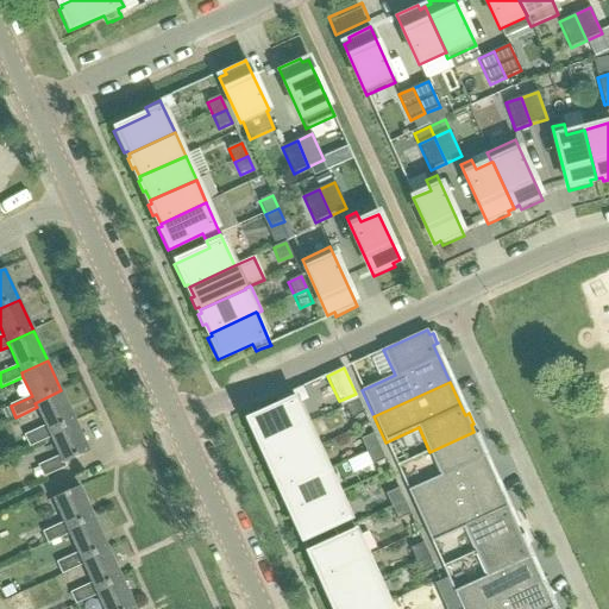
[(51,438),(49,433),(75,421),(61,390),(35,403),(37,407),(45,426),(24,435),(30,447),(51,438)]
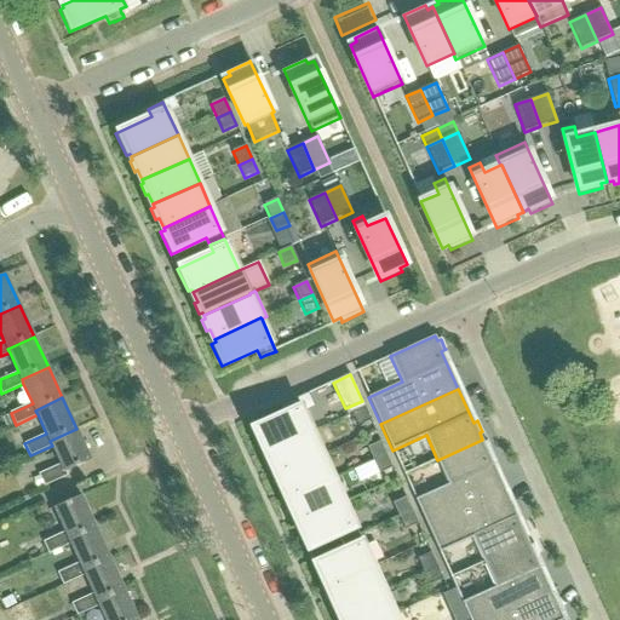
[(265,453),(313,431),(297,399),(287,403),(282,406),(286,413),(250,430),(260,452),(264,451),(265,453)]
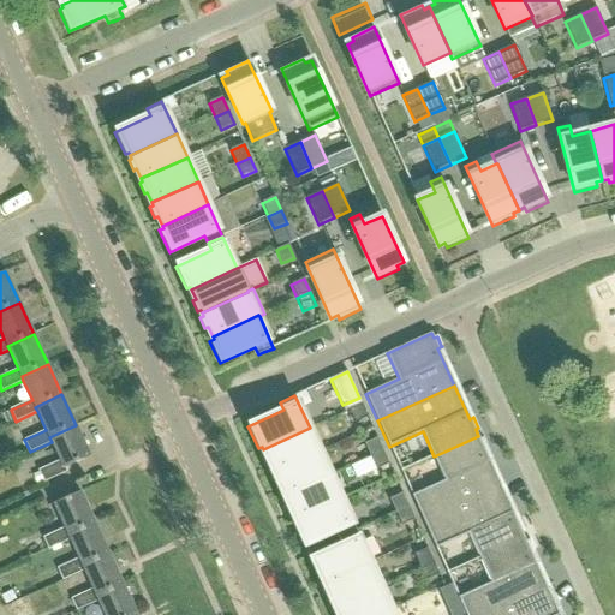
[(354,424),(368,418),(362,404),(348,410),(354,424)]
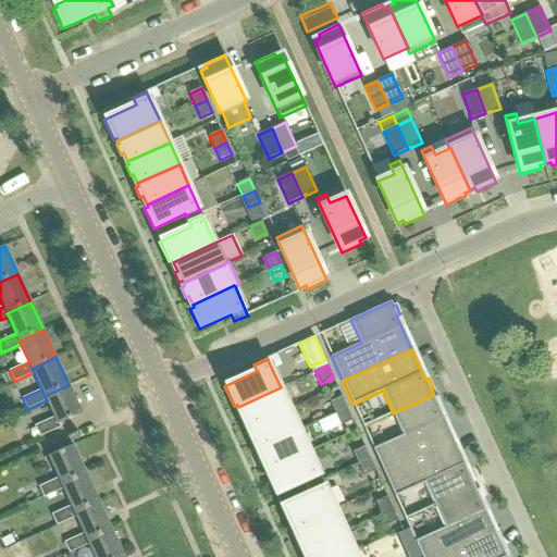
[(45,396),(47,400),(54,418),(35,426),(39,437),(61,428),(59,424),(82,413),(69,385),(45,396)]
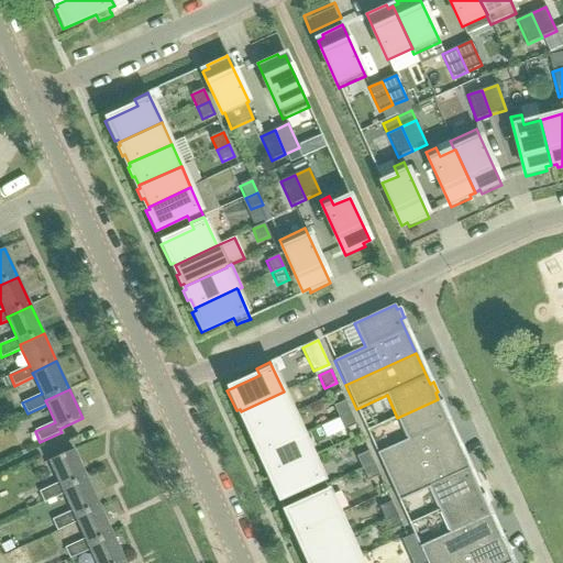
[(251,432),(294,414),(284,392),(241,411),(242,414),(240,416),(244,426),(246,423),(251,432)]
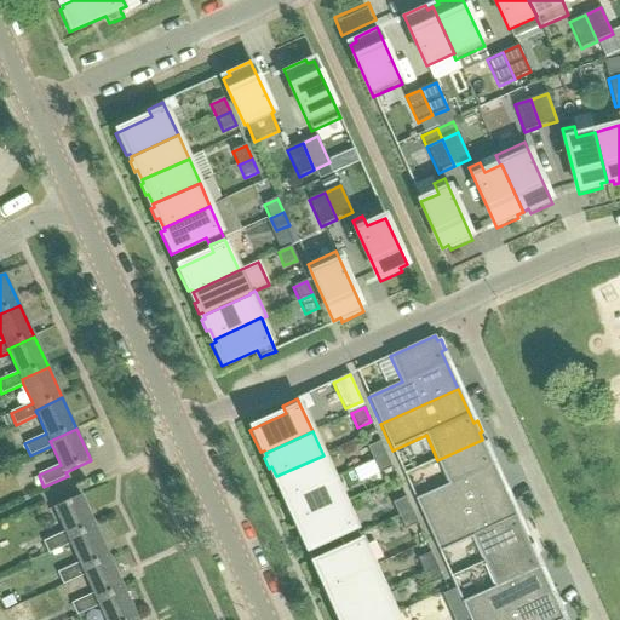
[(428,527),(505,492),(488,454),(492,452),(487,441),(483,443),(482,440),(437,460),(448,484),(415,500),(428,527)]
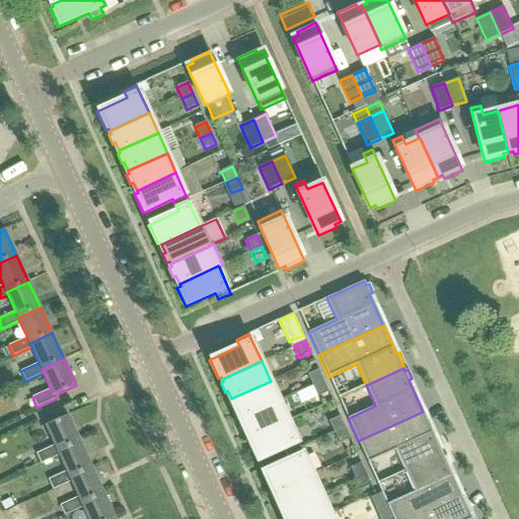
[(312,386),(323,381),(318,370),(307,375),(312,386)]
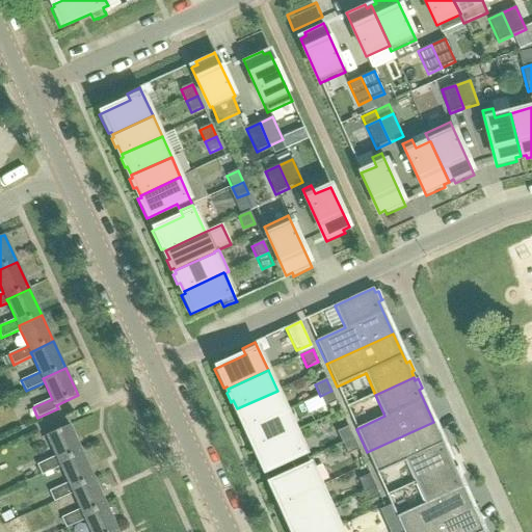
[(246,429),(287,411),(277,391),(237,408),(238,411),(236,413),(240,422),(242,421),(246,429)]
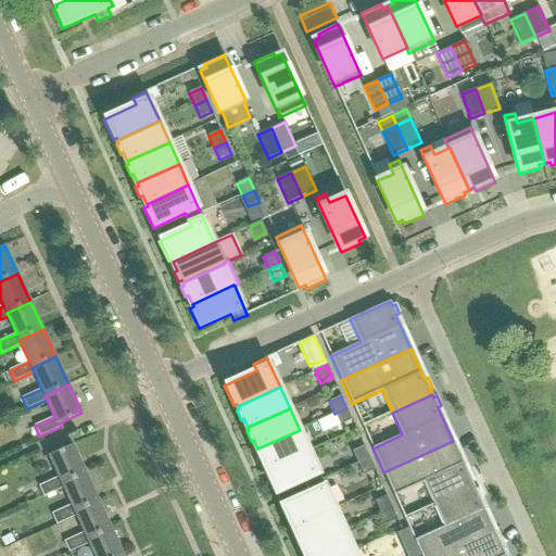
[(346,408),(335,414),(340,426),(352,420),(346,408)]
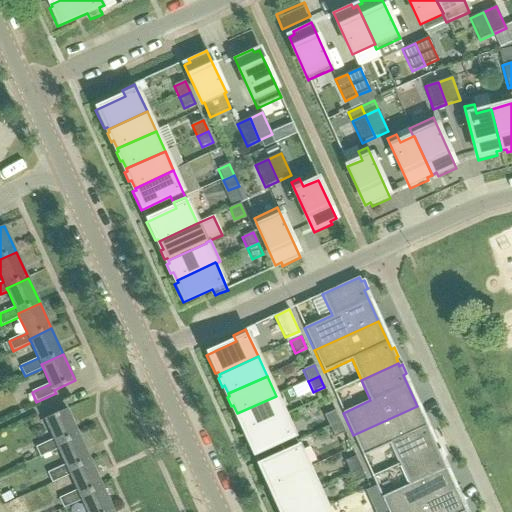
[(246,433),(285,415),(276,396),(237,413),(238,416),(236,417),(240,426),(242,425),(246,433)]
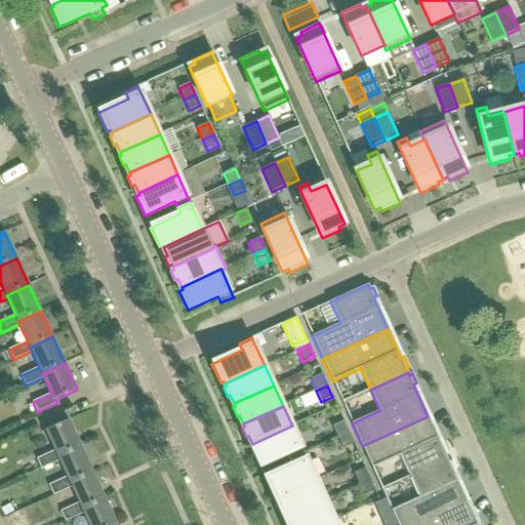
[(409,477),(448,459),(445,453),(448,452),(444,443),(441,444),(428,416),(362,446),(372,469),(400,455),(409,477)]
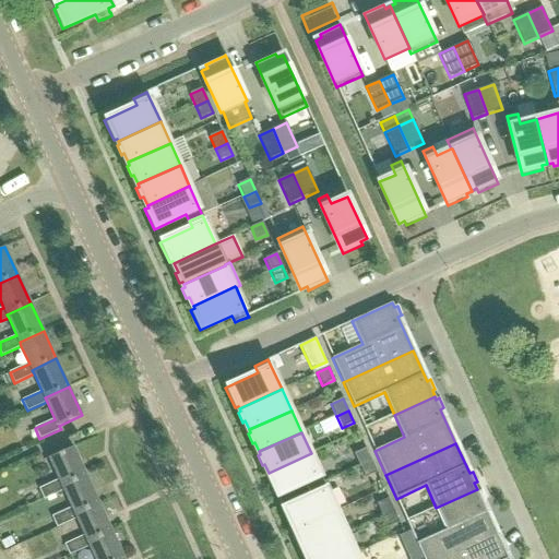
[(73,447),(72,447),(49,458),(59,479),(39,489),(44,499),(63,490),(62,487),(86,475),(73,447)]
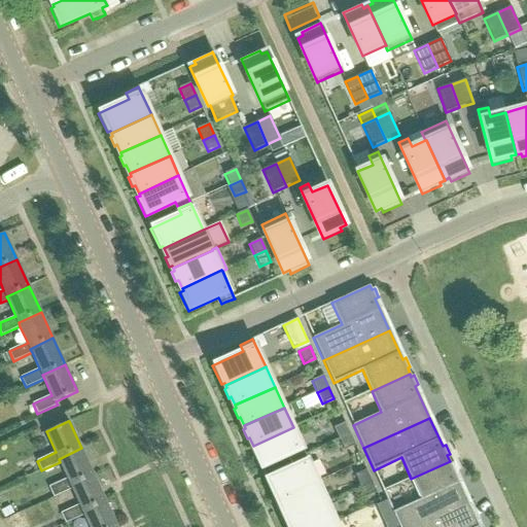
[(339,440),(350,434),(345,423),(334,428),(339,440)]
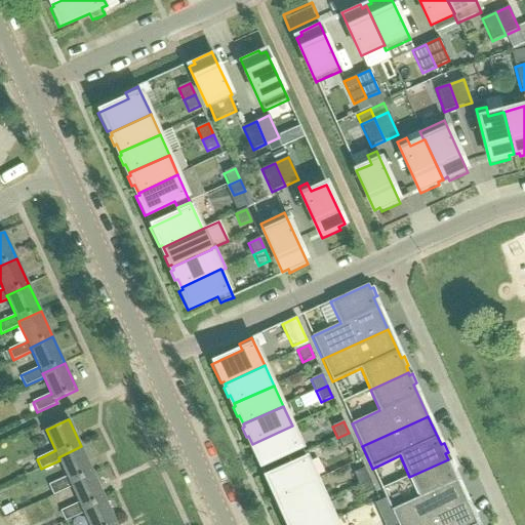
[(291,458),(304,453),(292,426),(252,444),(253,446),(250,447),(258,467),(289,452),(291,458)]
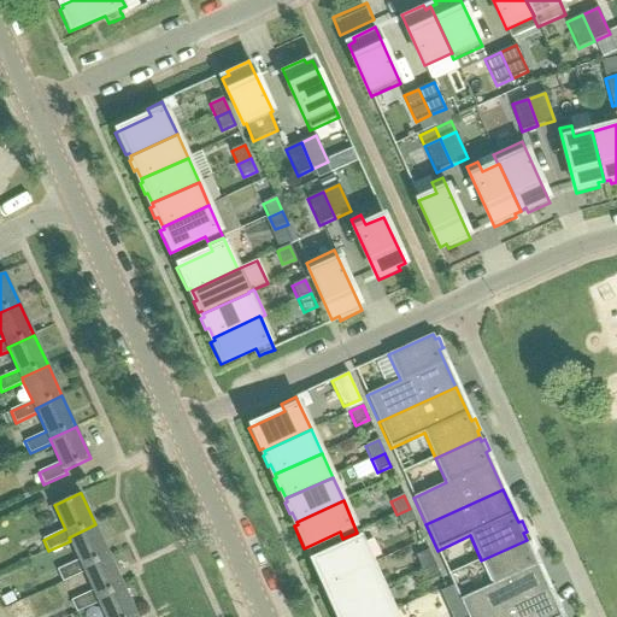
[(410,509),(397,515),(403,528),(416,522),(410,509)]
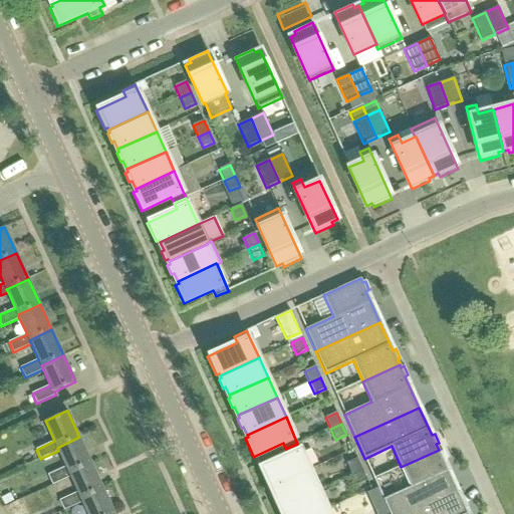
[(68,473),(90,463),(79,437),(57,448),(58,451),(66,467),(47,475),(52,485),(70,477),(68,473)]
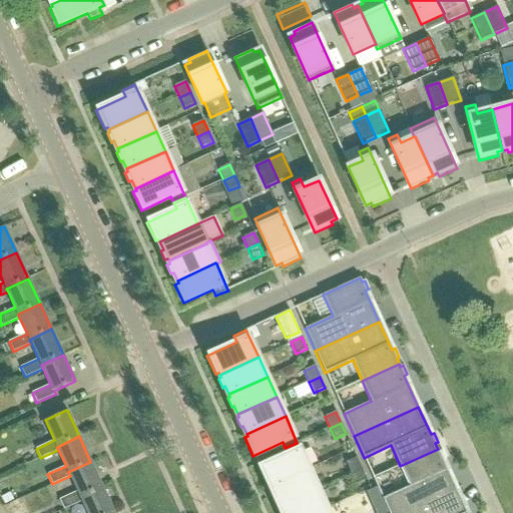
[(271,487),(309,469),(297,443),(285,448),(288,454),(258,468),(267,486),(270,484),(271,487)]
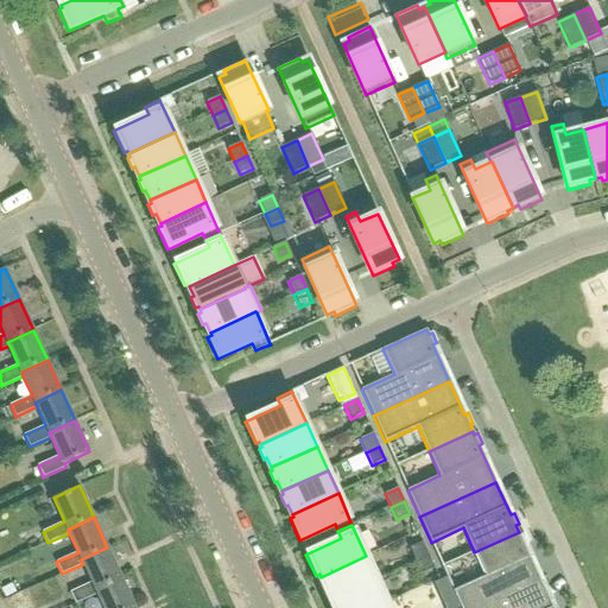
[(456,597),(460,607),(483,607),(540,582),(524,546),(529,544),(524,533),(520,536),(519,532),(474,552),(486,576),(453,591),(456,597)]
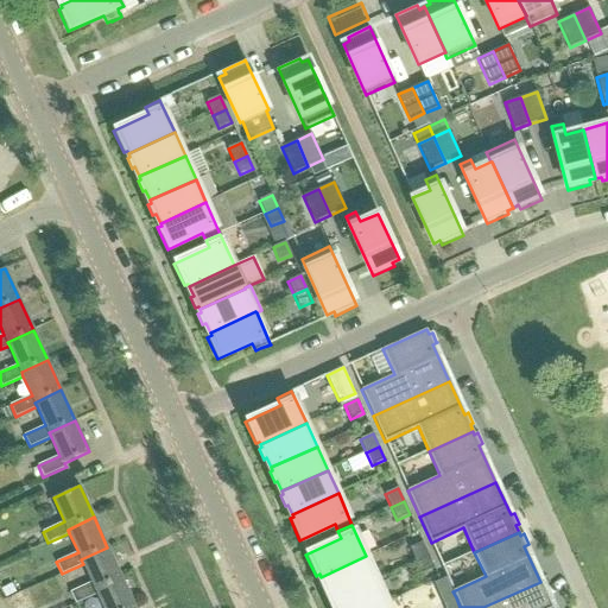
[(416,562),(429,556),(423,543),(410,549),(416,562)]
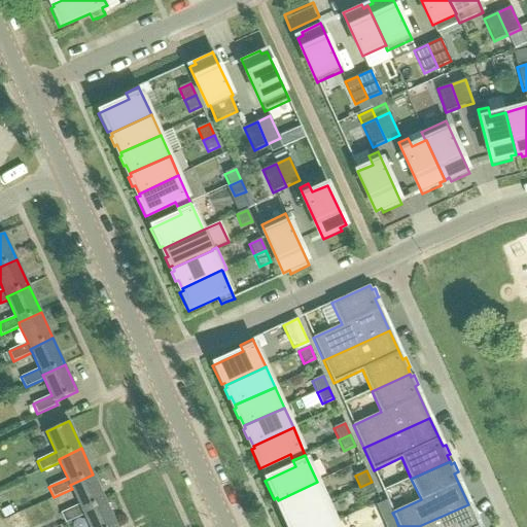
[(82,511),(105,500),(93,475),(70,485),(72,489),(79,504),(61,514),(66,523),(84,515),(82,511)]
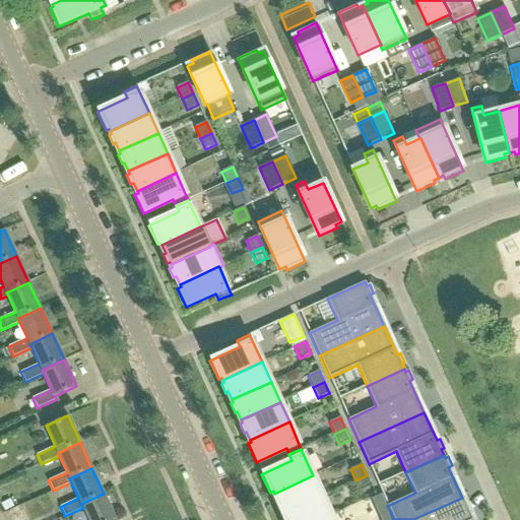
[(283,513),(322,496),(313,475),(274,494),(278,502),(275,503),(279,512),(282,510),(283,513)]
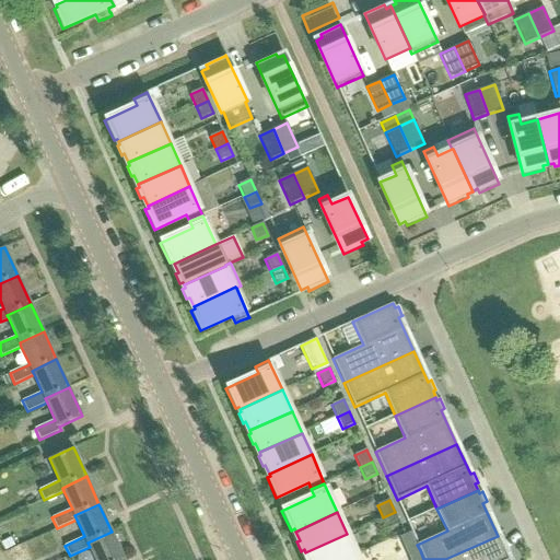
[(395,512),(383,517),(388,529),(400,524),(395,512)]
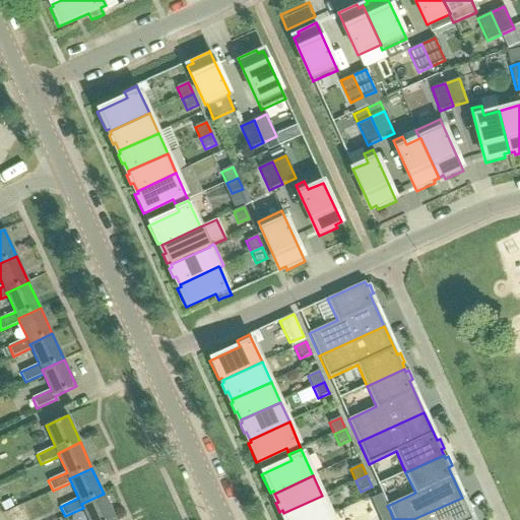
[(81,504),(83,508),(88,519),(115,519),(104,494),(81,504)]
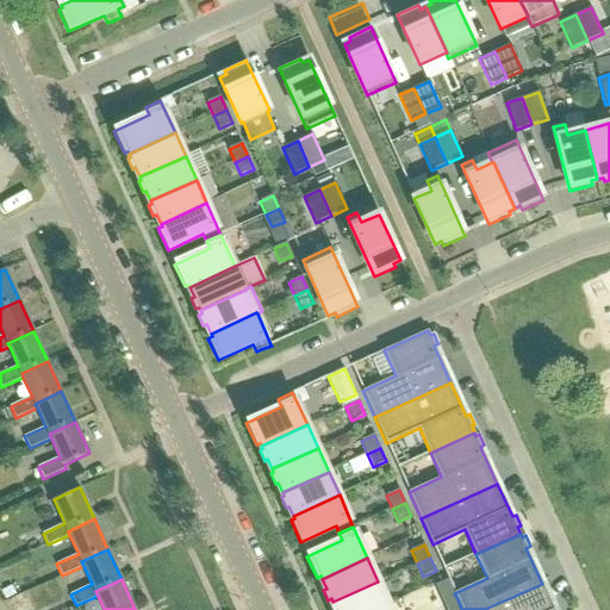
[(377,609),(388,604),(378,582),(332,602),(334,605),(330,607),(331,609),(377,609)]
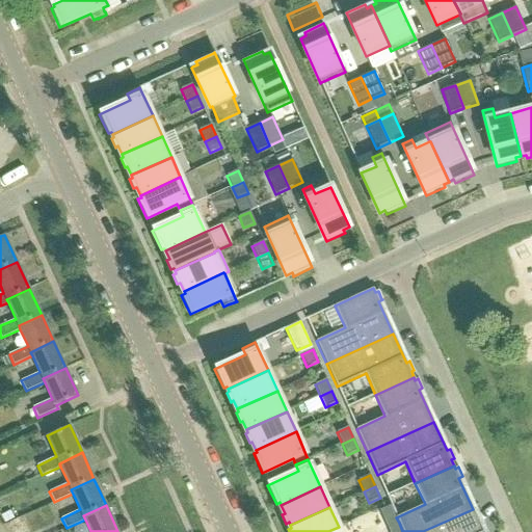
[(483,531),(473,509),(423,531),(483,531)]
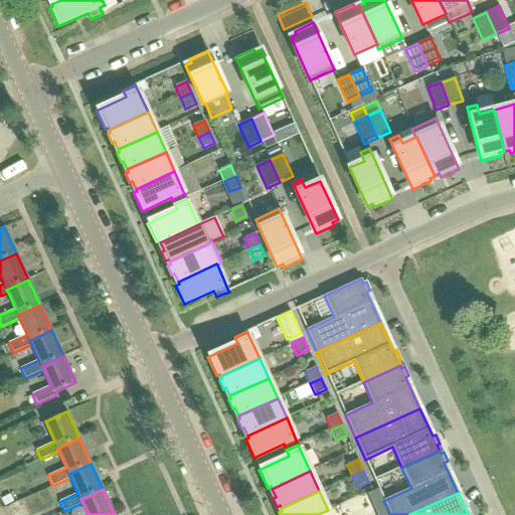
[(0,500),(5,507),(13,502),(8,495),(0,500)]
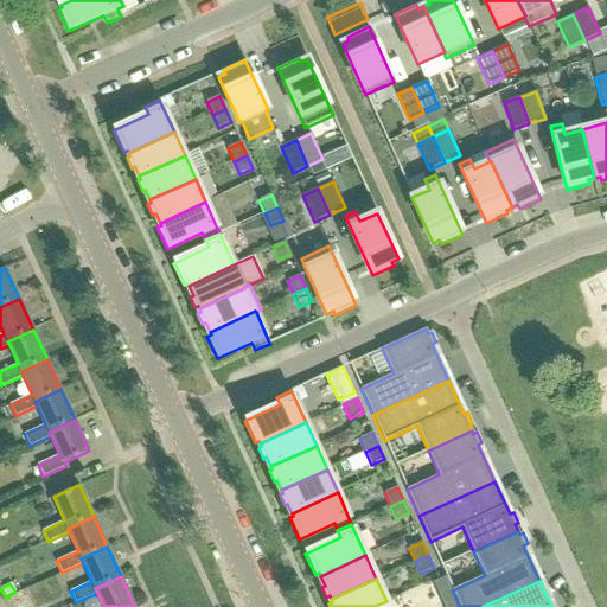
[(23,598),(20,592),(7,598),(11,604),(10,605),(10,606),(29,606),(25,598),(23,598)]
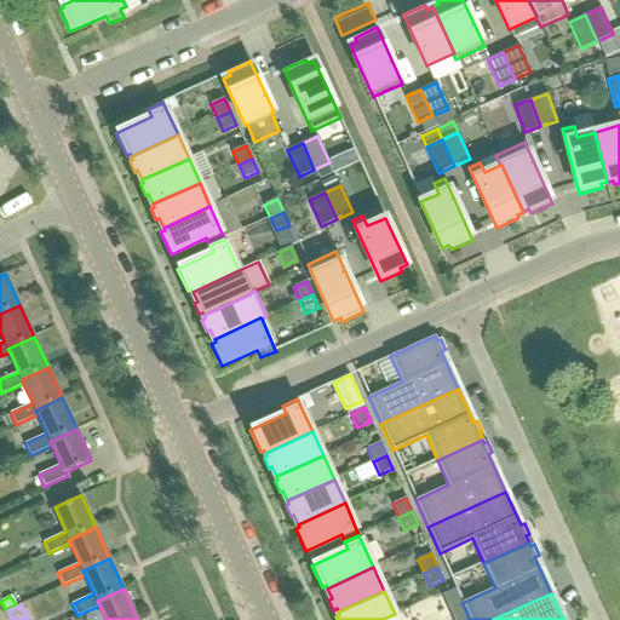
[(469,619),(465,609),(452,615),(453,619),(469,619)]
